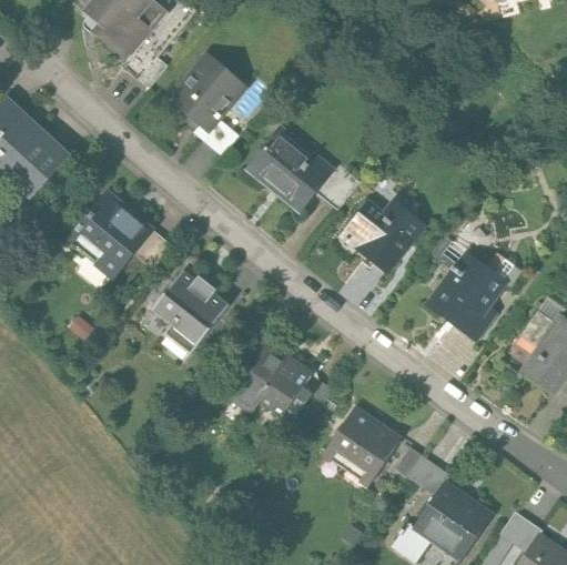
[(165,10),(154,0),(91,0),(83,9),(99,21),(92,29),(127,57),(165,10)]
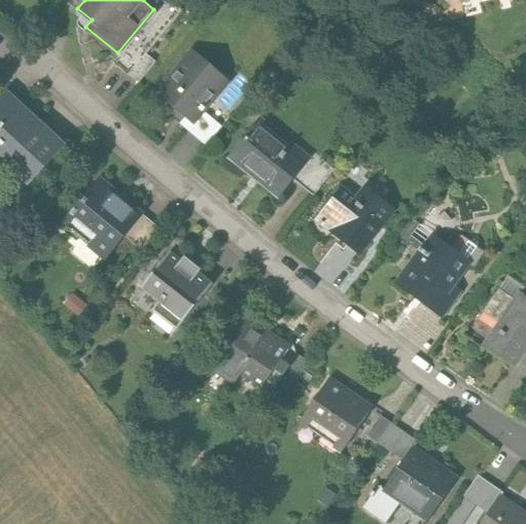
[(228,80),(190,49),(155,92),(184,114),(193,121),(203,109),(228,80)]
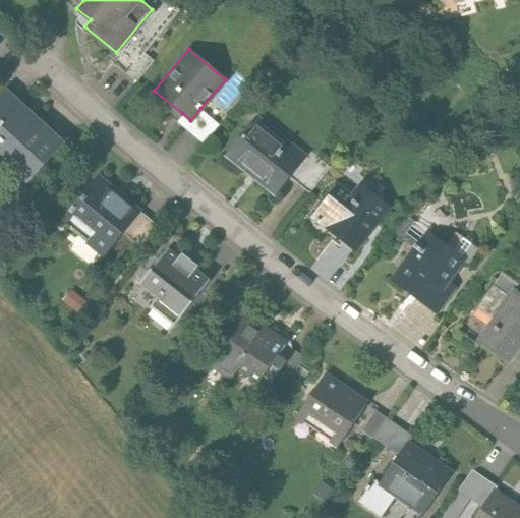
[(153,58),(142,50),(126,68),(136,77),(153,58)]
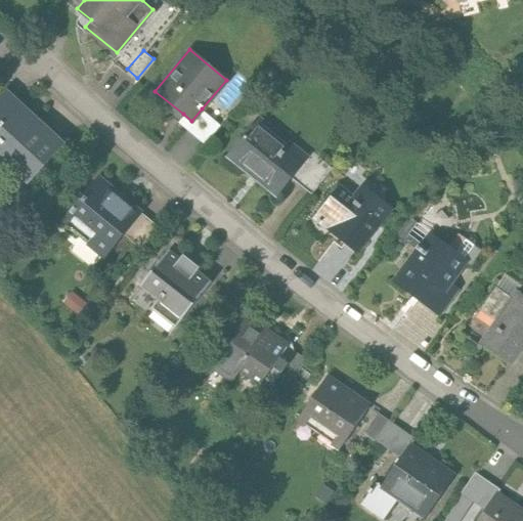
[(4,89),(0,93),(0,160),(25,182),(61,142),(4,89)]
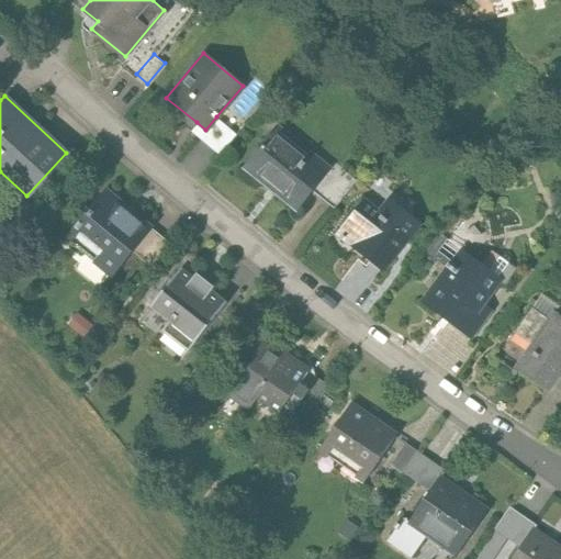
[(197,122),(190,130),(219,154),(236,133),(216,116),(205,130),(197,122)]
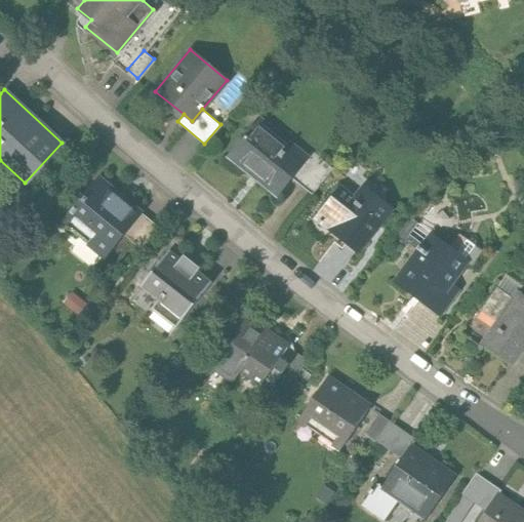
[(259,117),(228,156),(278,196),(292,177),(310,156),(259,117)]
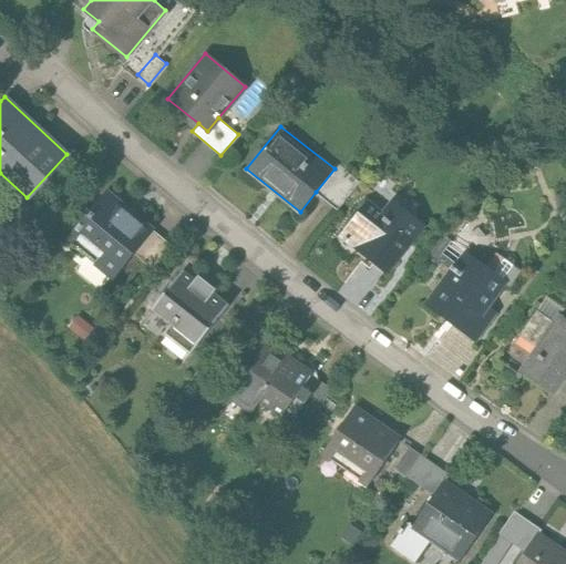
[(338,163),(335,168),(316,192),(338,208),(360,181),(338,163)]
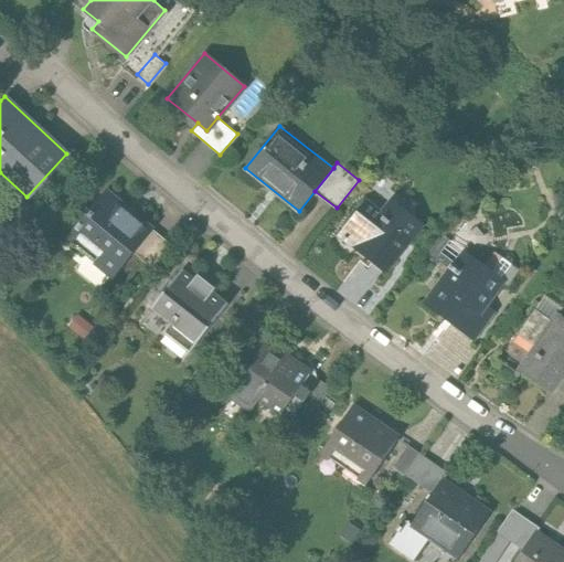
[(107,191),(66,241),(113,279),(134,254),(153,230),(107,191)]
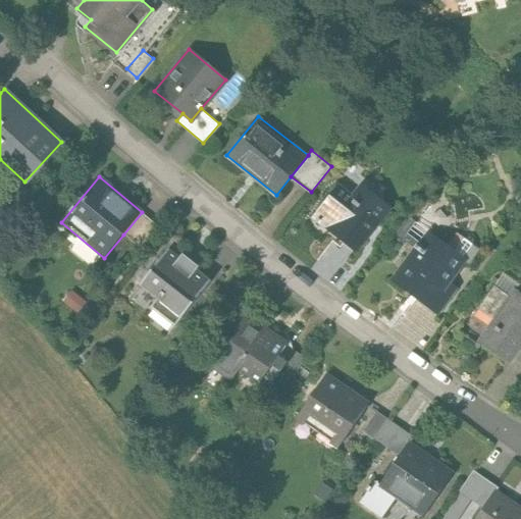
[(339,186),(314,217),(356,249),(389,206),(363,186),(354,197),(339,186)]
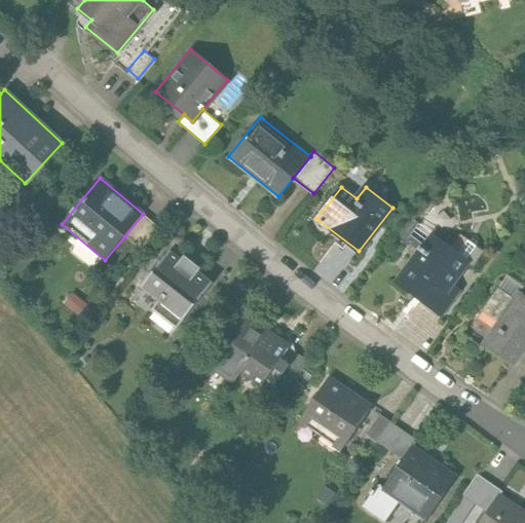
[(157,226),(143,214),(124,236),(140,249),(157,226)]
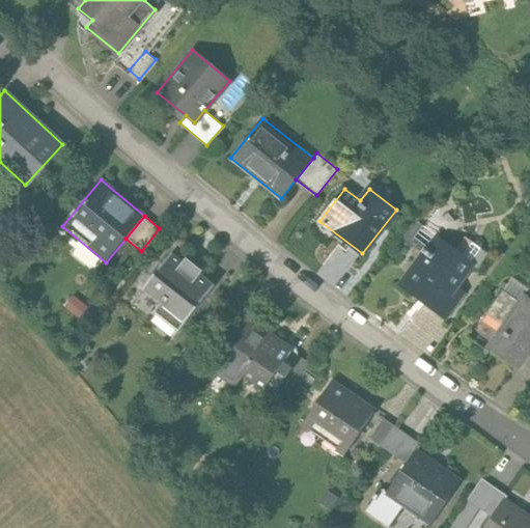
[(403,237),(423,252),(436,234),(416,220),(403,237)]
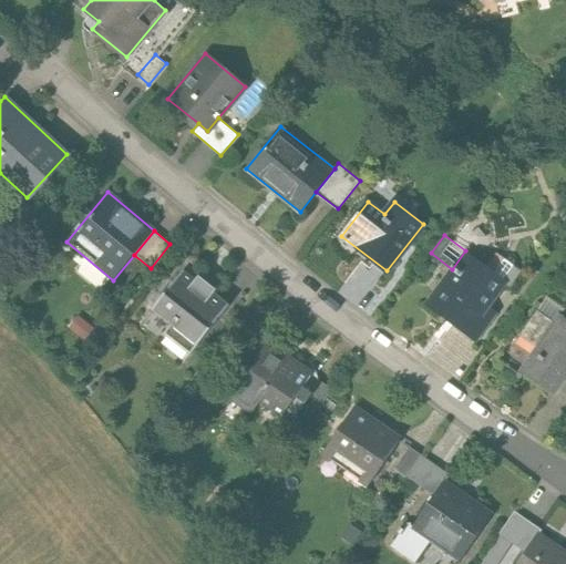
[(452,269),(426,301),(467,332),(489,305),(506,282),(486,267),(465,250),(452,269)]
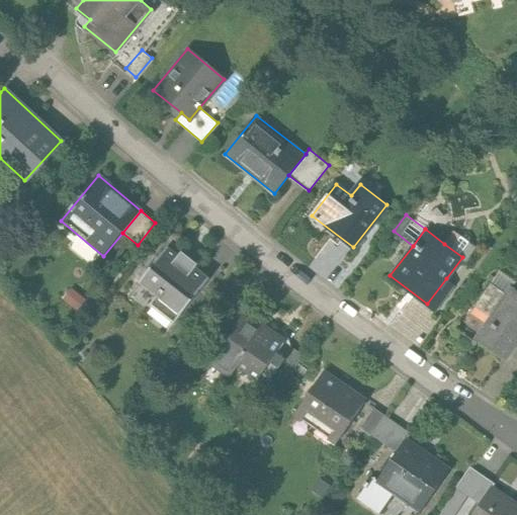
[(455,230),(444,244),(462,257),(466,260),(477,247),(455,230)]
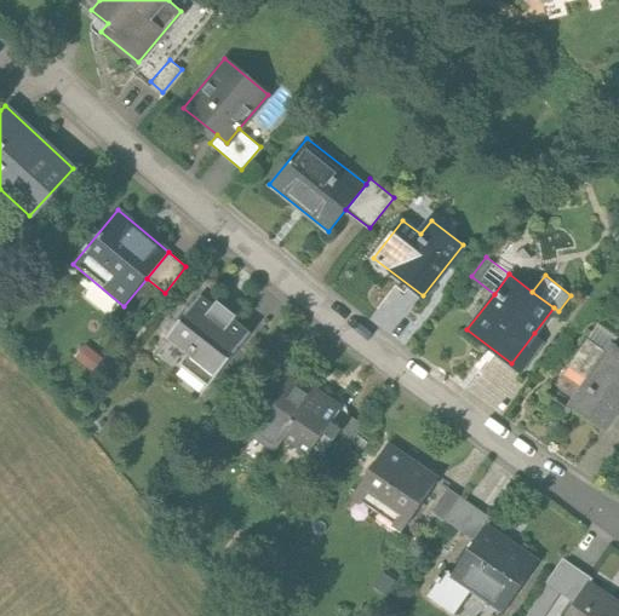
[(202,294),(159,350),(206,386),(250,332),(202,294)]
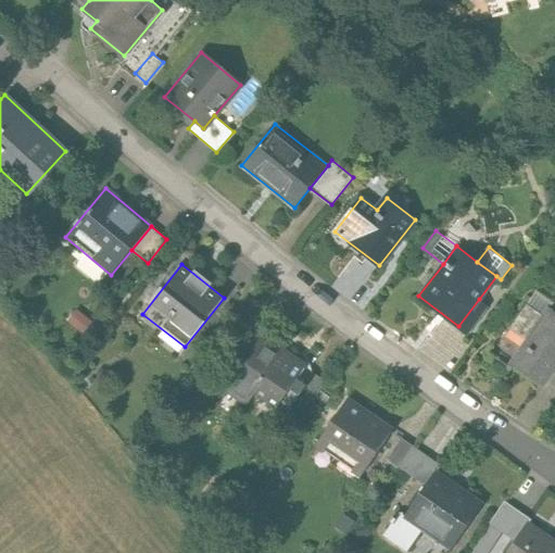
[(554,299),(538,288),(511,327),(528,340),(551,308),(554,302),(554,299)]
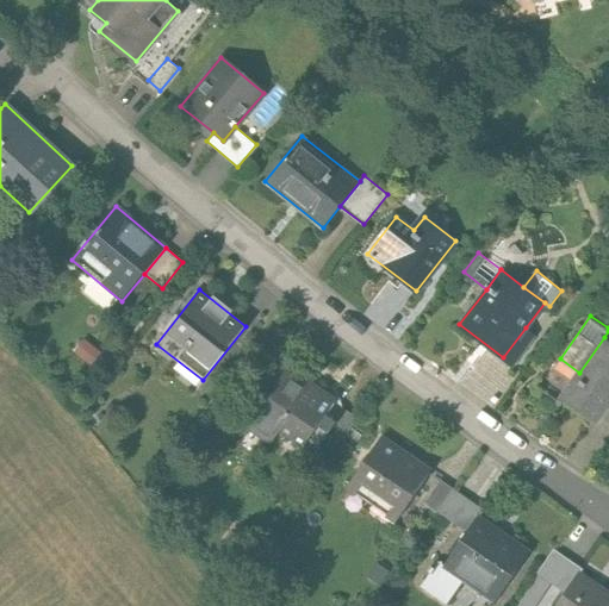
[(535,335),(526,328),(503,357),(513,364),(535,335)]
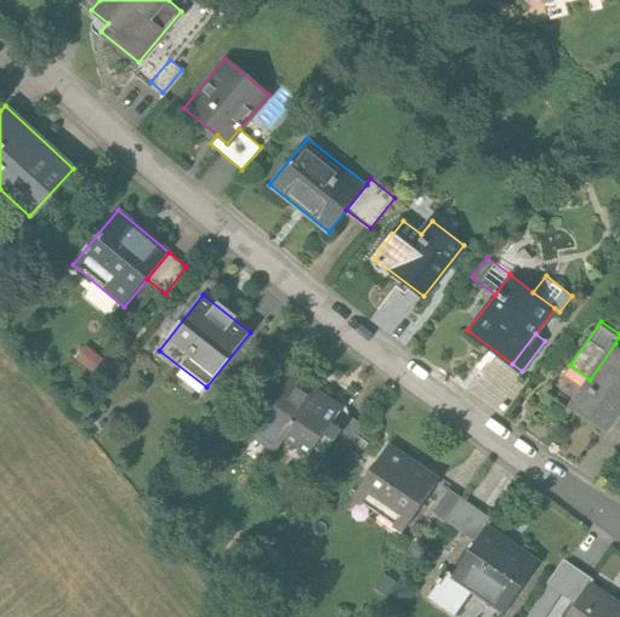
[(590,392),(576,411),(606,430),(619,410),(619,347),(615,343),(590,380),(584,388),(590,392)]
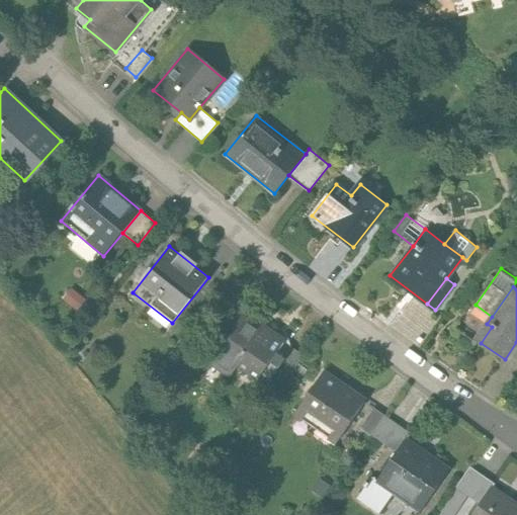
[(222,319),(234,328),(244,314),(247,309),(235,301),(222,319)]
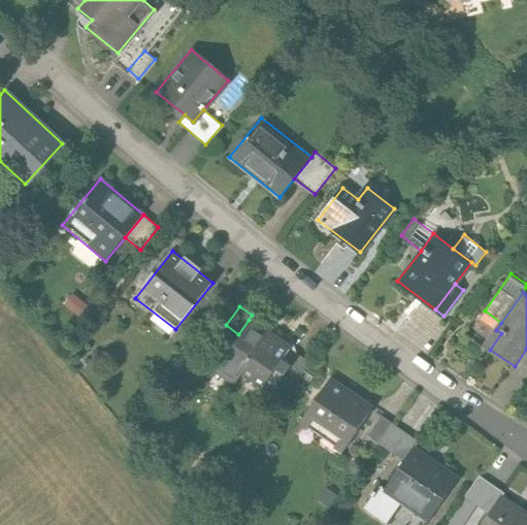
[(290,348),(249,320),(238,334),(213,370),(233,383),(237,376),(260,391),(290,348)]
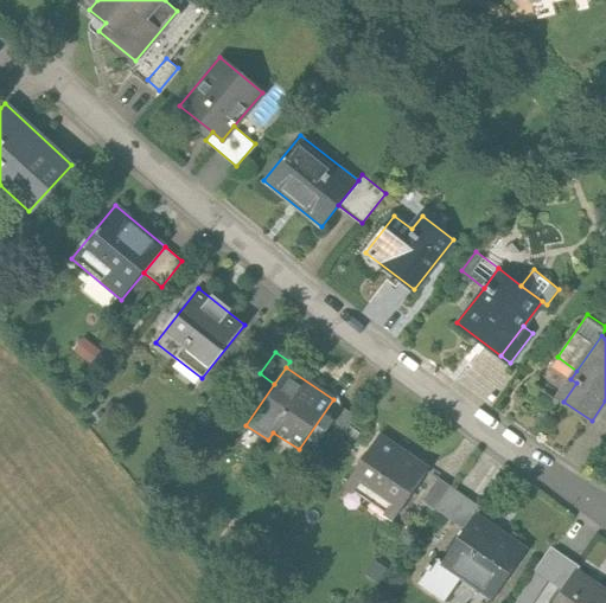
[(353,417),(342,408),(325,430),(337,440),(353,417)]
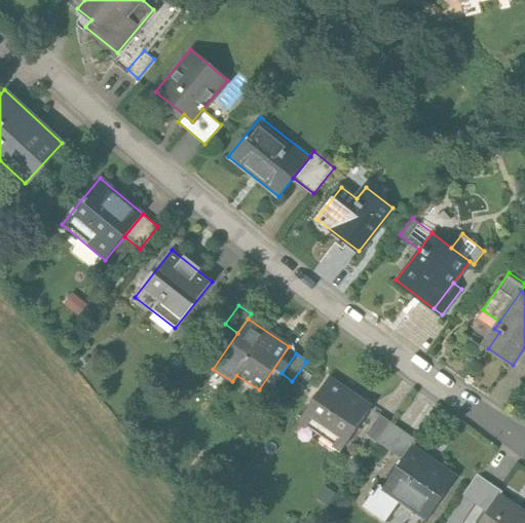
[(370,408),(328,378),(298,420),(340,450),(352,433),(370,408)]
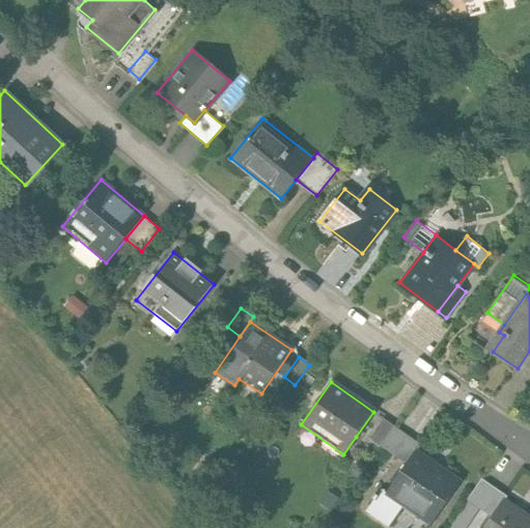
[(392,425),(373,412),(356,437),(375,450),(380,444),(392,425)]
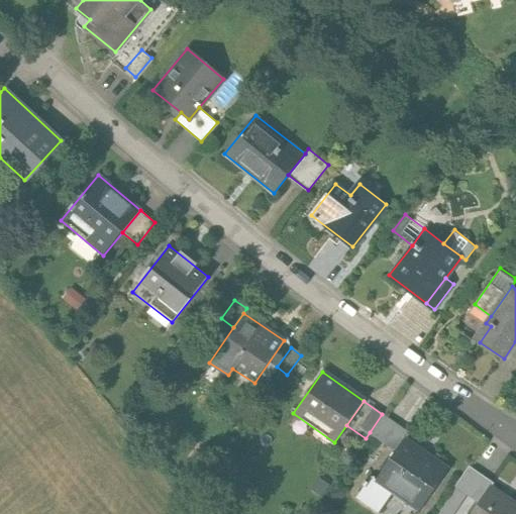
[(409,433),(382,414),(370,432),(397,451),(406,437),(409,433)]
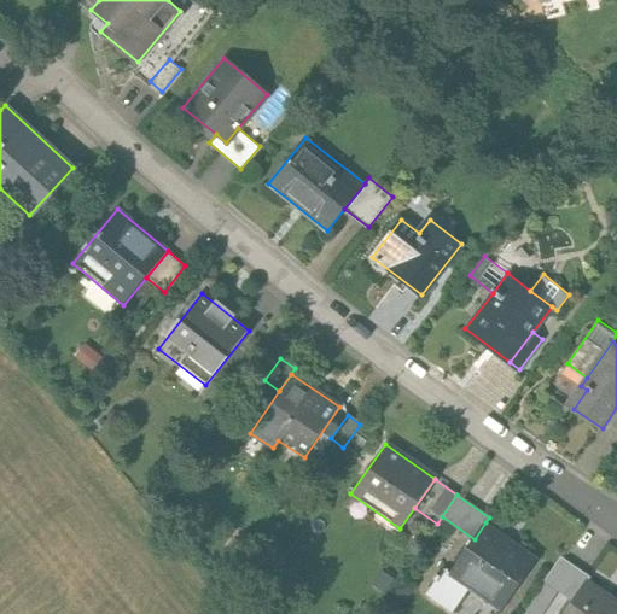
[(537,559),(485,522),(475,539),(449,574),(469,588),(501,610),(537,559)]
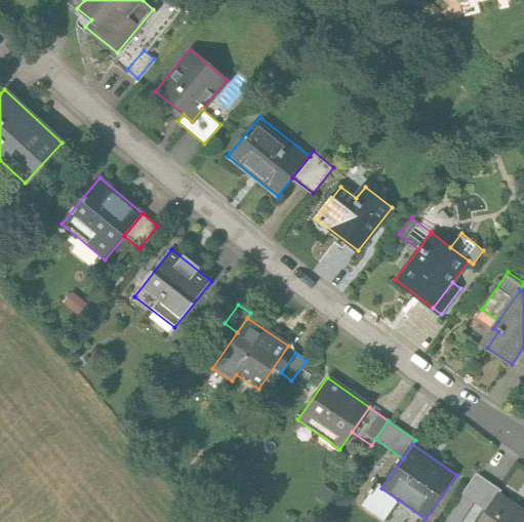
[(475,473),(443,519),(446,521),(458,521),(473,502),(486,511),(497,493),(499,490),(475,473)]
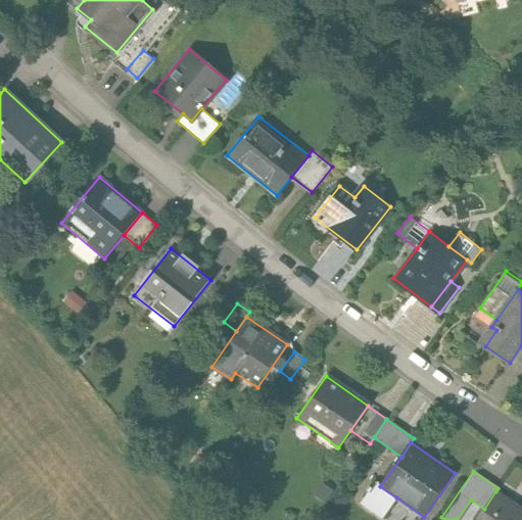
[(382,518),(396,498),(380,486),(375,483),(361,503),(382,518)]
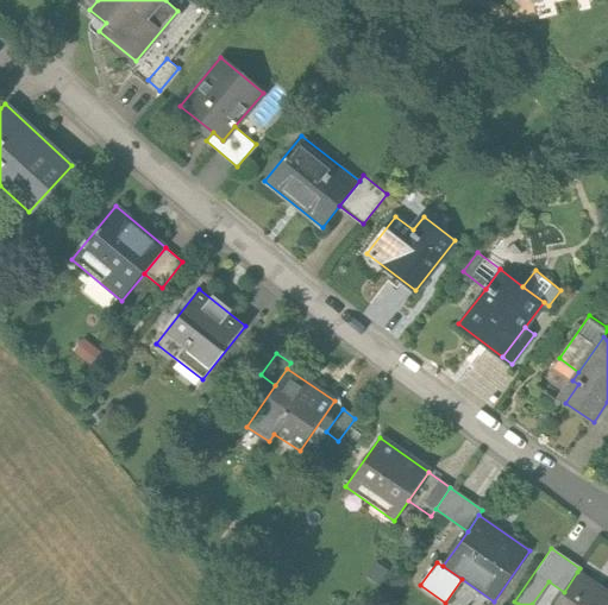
[(607,592),(577,572),(564,592),(555,604),(607,604),(607,592)]
